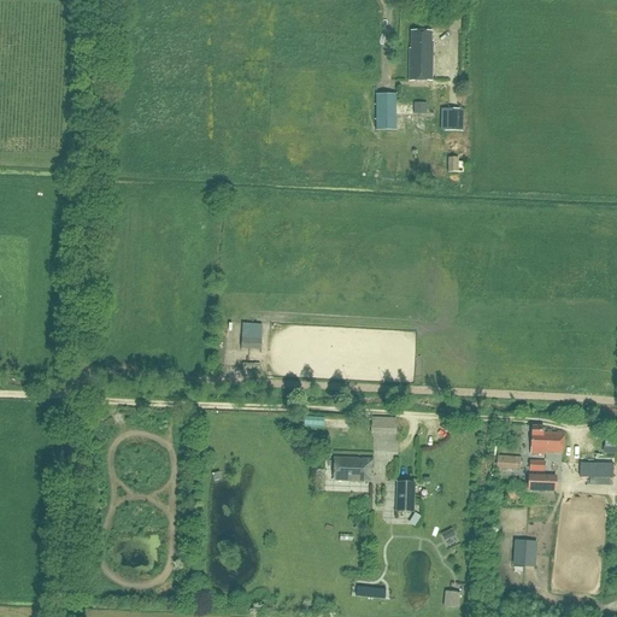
[(409,50),(407,82),(432,82),(433,39),(432,39),(432,31),(410,31),(410,50),(409,50)]
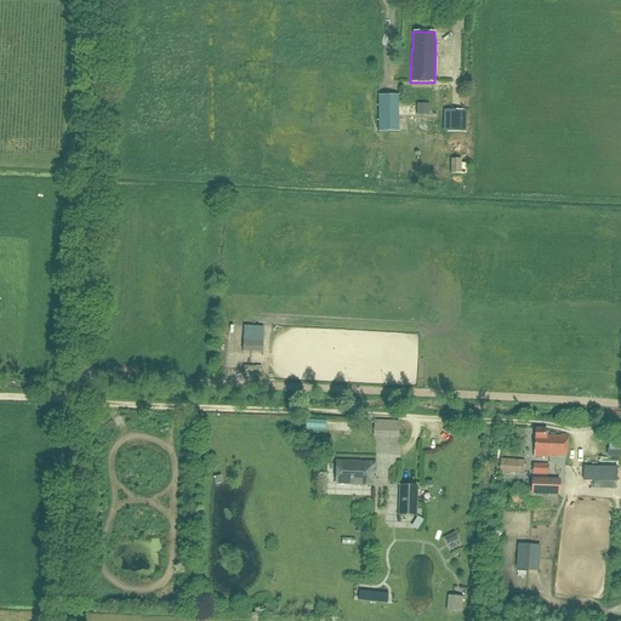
[(439,86),(439,108),(450,108),(451,86),(439,86)]
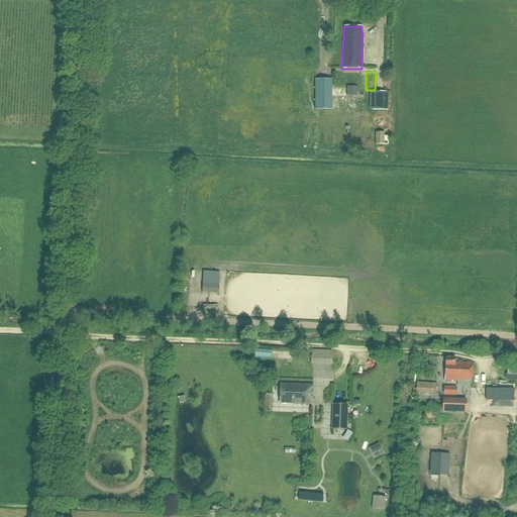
[(331,80),(315,80),(315,110),(331,110),(331,80)]
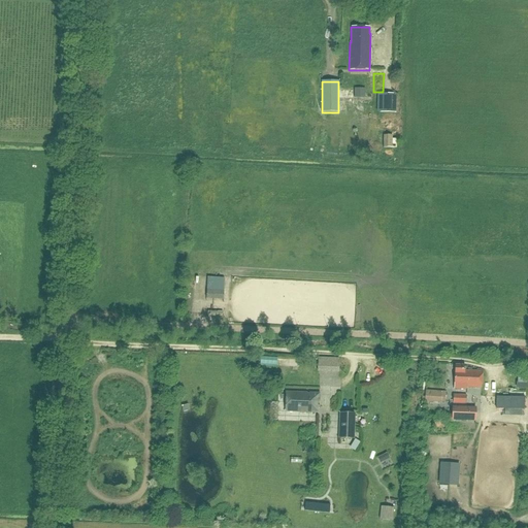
[(395,94),(378,94),(378,112),(395,113),(395,94)]
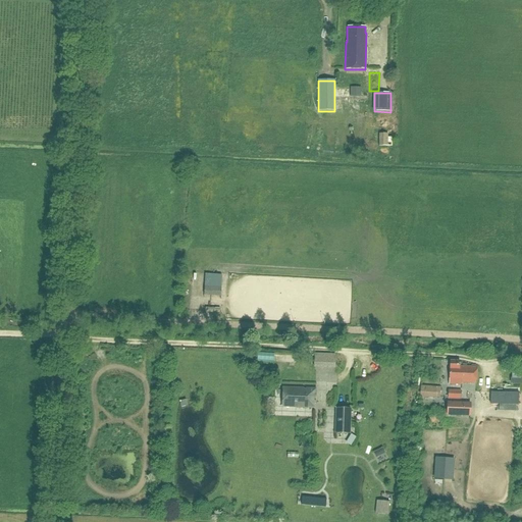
[(387,138),(387,135),(379,135),(379,147),(392,147),(392,138),(387,138)]
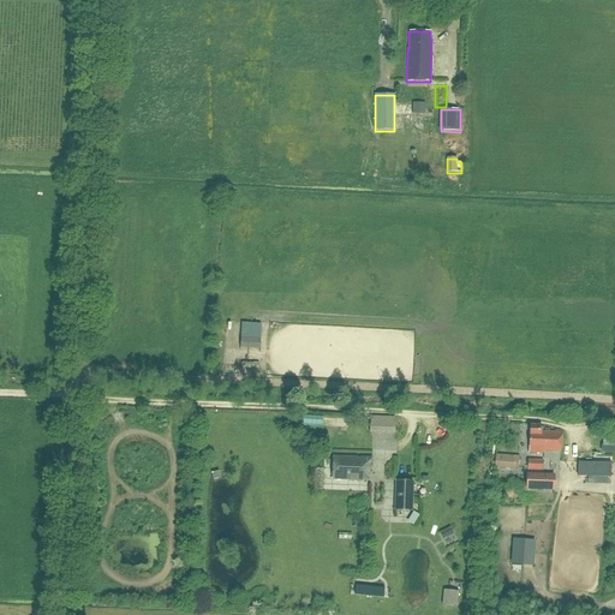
[(260,350),(260,339),(240,338),(240,348),(260,350)]
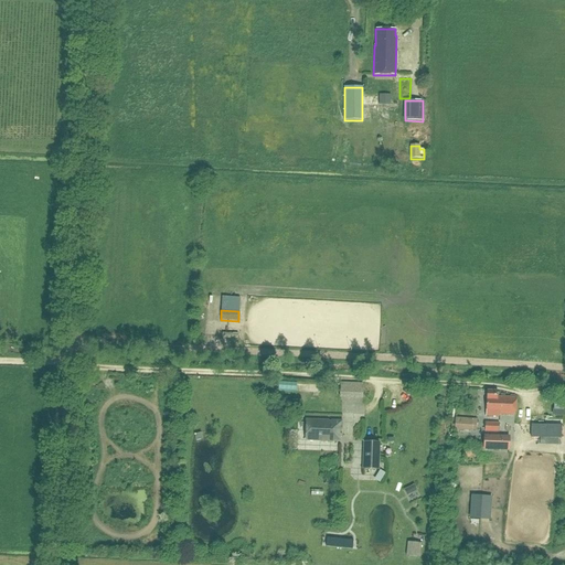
[(516,397),(497,397),(498,392),(487,391),(487,401),(486,401),(486,416),(499,417),(499,415),(515,415),(516,397)]
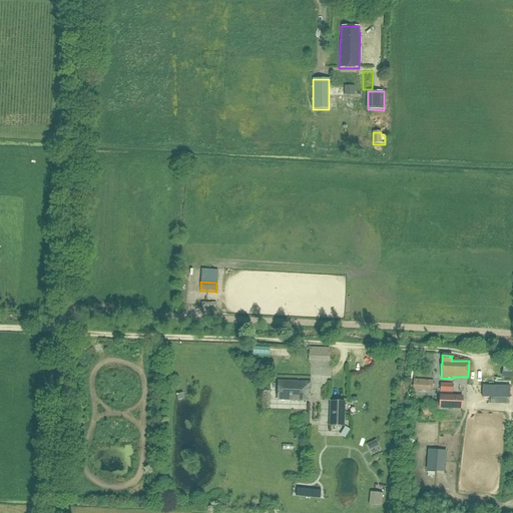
[(413,380),(413,386),(410,386),(410,390),(432,391),(433,382),(429,382),(429,381),(413,380)]
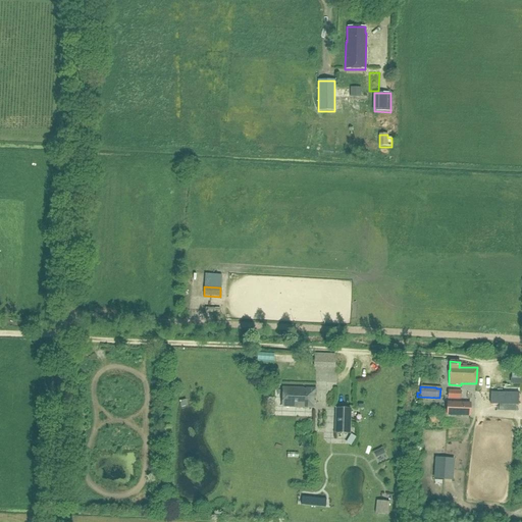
[(282,388),(282,407),(314,408),(315,402),(312,402),(312,396),(315,396),(315,389),(306,389),(306,392),(303,392),(303,389),(282,388)]
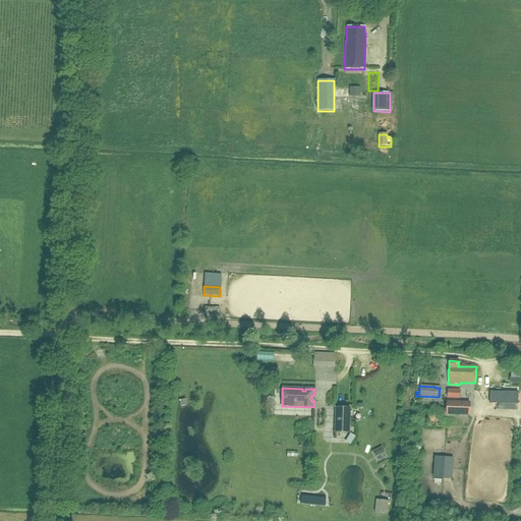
[(447,390),(447,398),(460,398),(460,391),(447,390)]
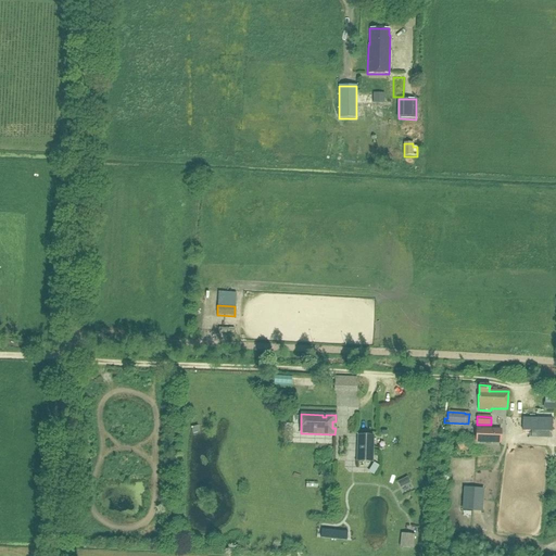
[(552,418),(522,418),(521,430),(531,430),(531,438),(550,438),(550,431),(552,431),(552,418)]
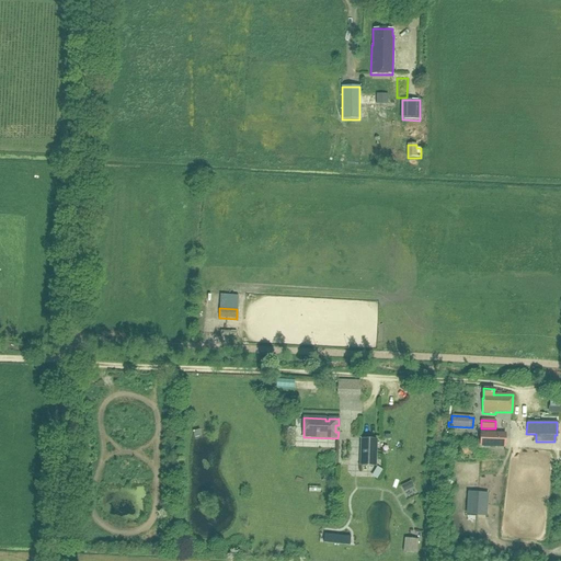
[(480,446),(499,447),(499,434),(480,433),(480,446)]
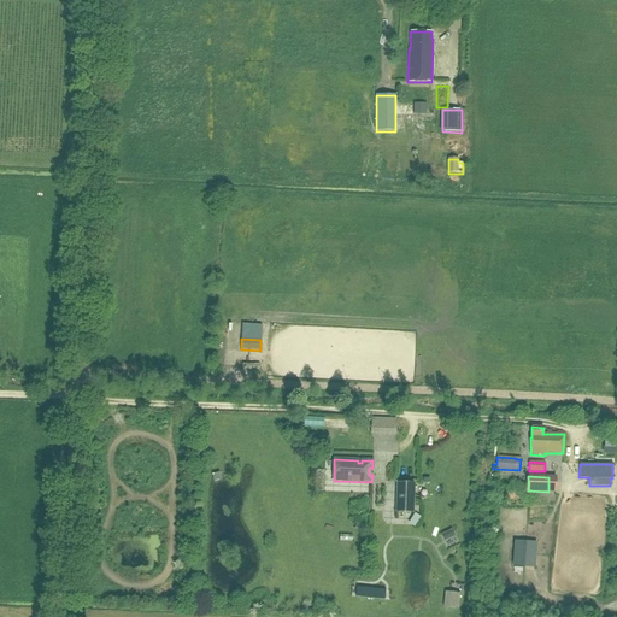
[(413,483),(397,483),(397,512),(413,512),(413,483)]
